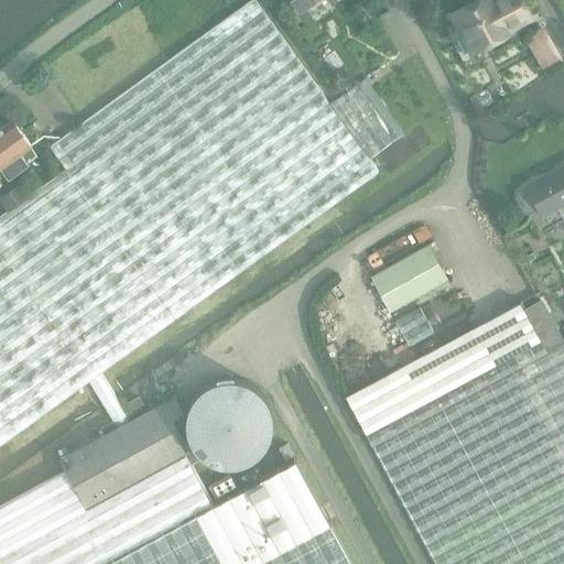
[(0,443),(88,380),(101,401),(115,392),(101,371),(378,171),(370,160),(331,104),(253,0),(252,0),(50,147),(67,170),(28,197),(14,207),(0,216),(0,443)]
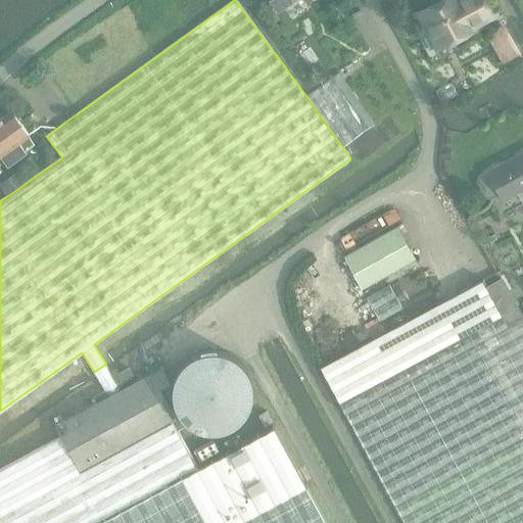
[(313,0),(273,0),(279,9),(294,0),(313,0)]
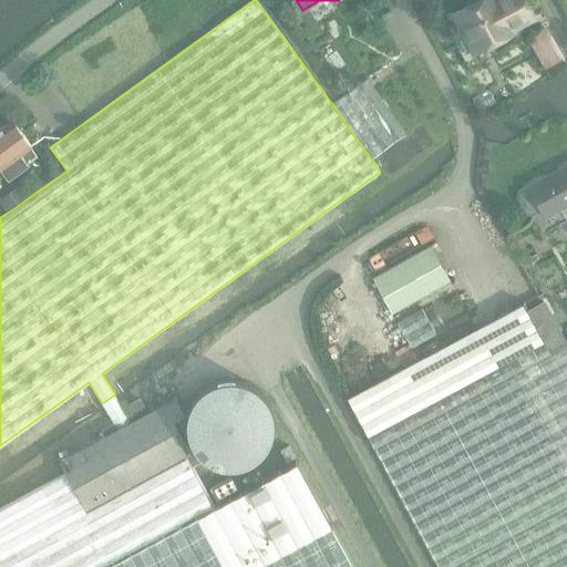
[(462,28),(450,33),(468,68),(506,48),(504,43),(522,33),(515,22),(532,13),(524,0),(495,0),(492,2),(491,0),(474,0),(453,11),(462,28)]
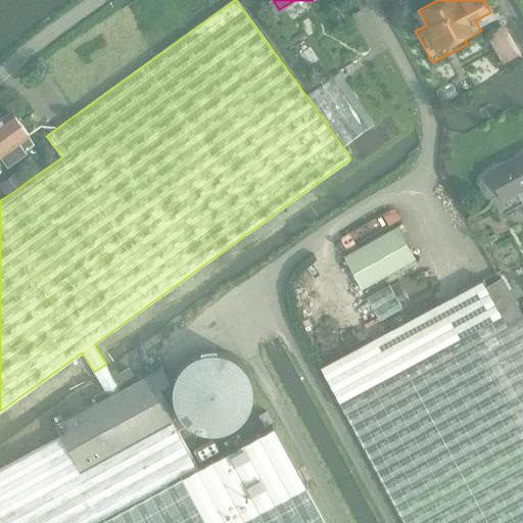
[(337,74),(306,96),(343,148),(375,126),(349,91),(337,74)]
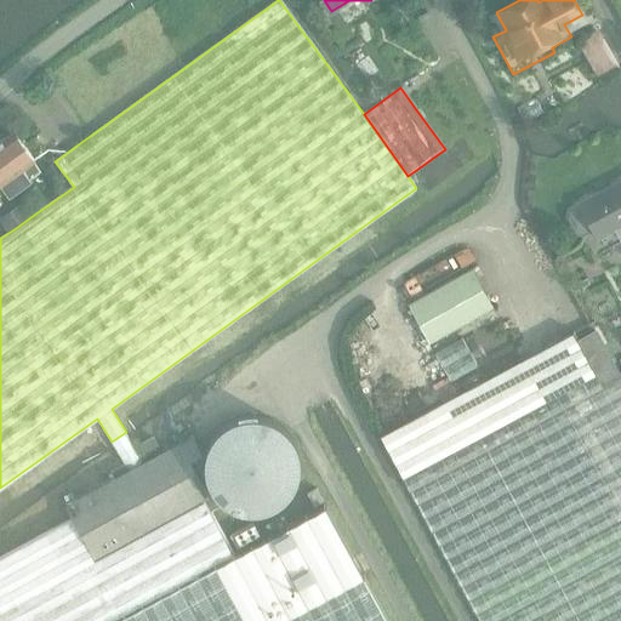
[(535,97),(516,107),(524,123),(543,113),(535,97)]
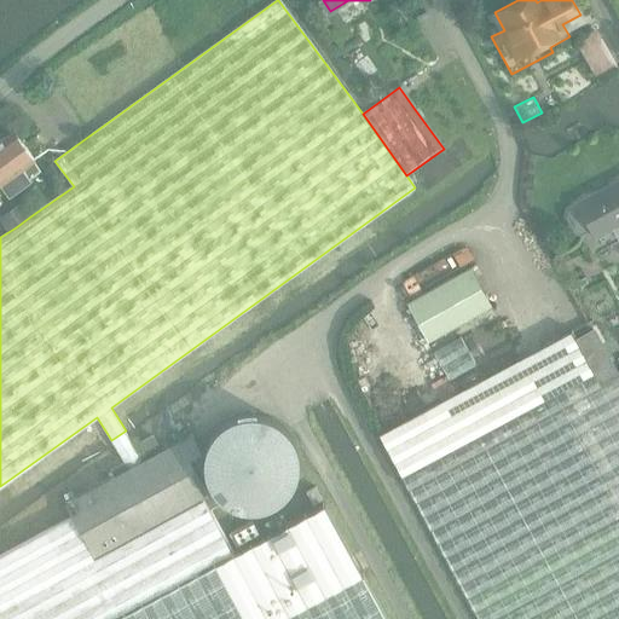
[(13,129),(0,139),(0,183),(7,194),(29,179),(28,177),(39,169),(32,160),(34,158),(13,129)]
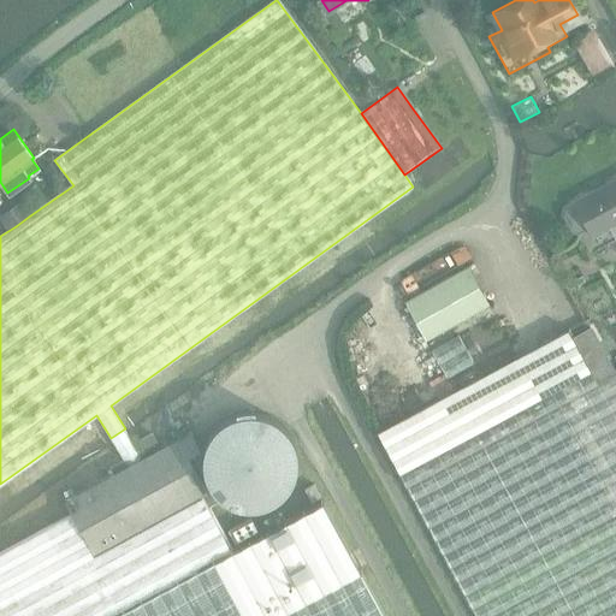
[(567,212),(566,217),(573,230),(581,232),(588,229),(592,236),(609,227),(615,238),(615,237),(615,179),(574,202),(576,206),(567,212)]
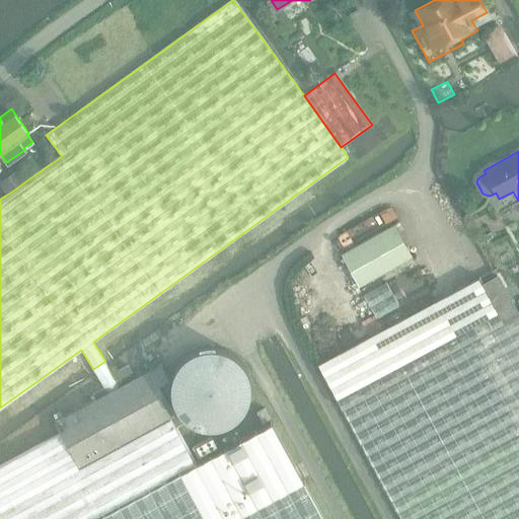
[(17,169),(4,178),(13,191),(25,181),(17,169)]
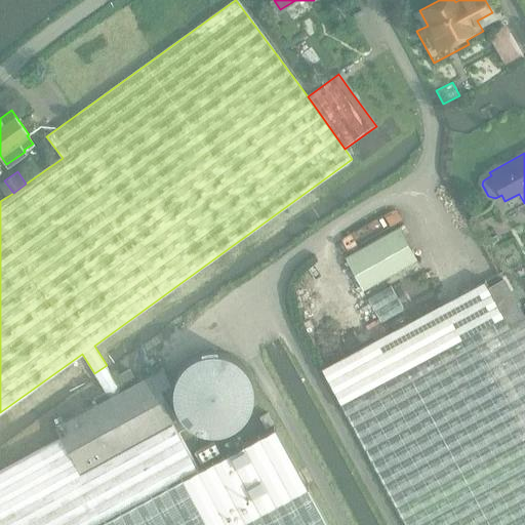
[(364,291),(416,260),(397,227),(345,257),(364,291)]
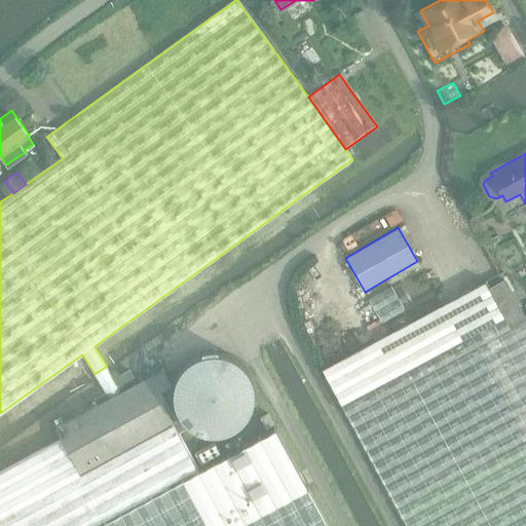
[(525,525),(525,318),(524,321),(503,283),(490,290),(485,282),(322,370),(406,525),(525,525)]
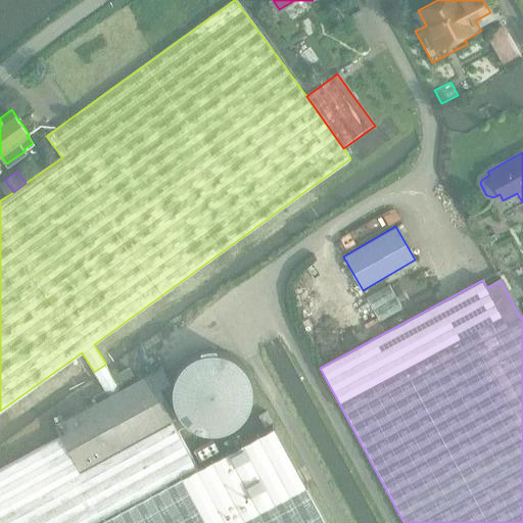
[(401,308),(388,284),(368,296),(381,320),(401,308)]
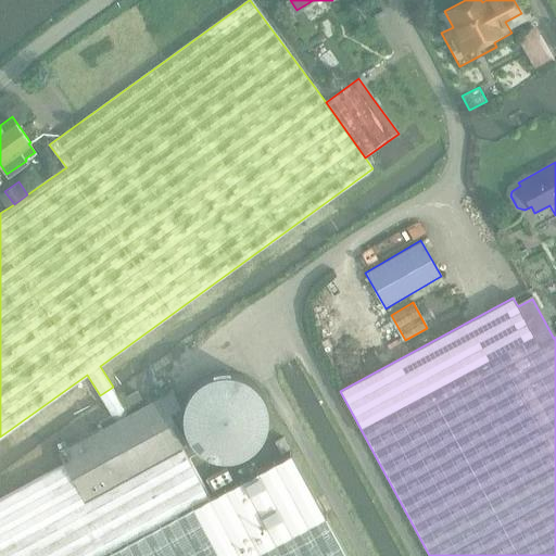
[(185,403),(184,411),(184,416),(184,421),(186,427),(188,432),(190,437),(192,441),(197,444),(199,446),(201,449),(205,451),(212,454),(218,456),(226,456),(234,456),(240,454),(247,451),(253,447),(258,442),(263,437),(266,430),(268,424),(269,416),(268,408),(267,402),(265,395),(264,393),(260,387),(254,381),(249,377),(242,374),(235,371),(228,371),(220,371),(214,373),(206,376),(201,379),(196,384),(191,390),(187,396),(185,403)]
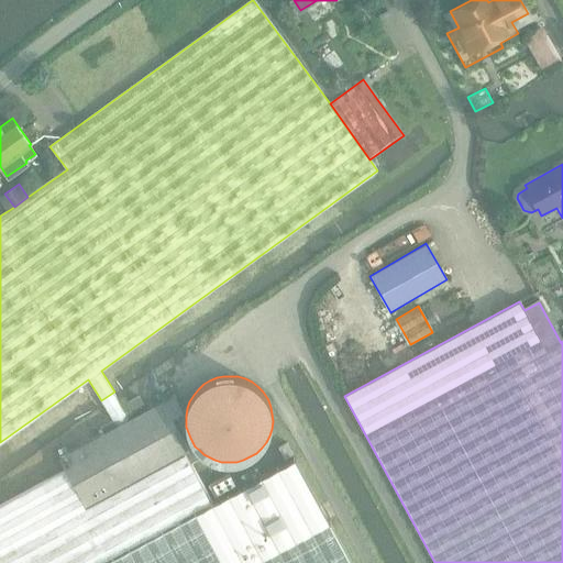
[(350,562),(295,459),(212,504),(184,453),(190,449),(174,417),(184,411),(175,395),(131,418),(114,392),(101,400),(113,420),(100,427),(103,431),(58,456),(66,471),(0,505),(0,562),(350,562)]
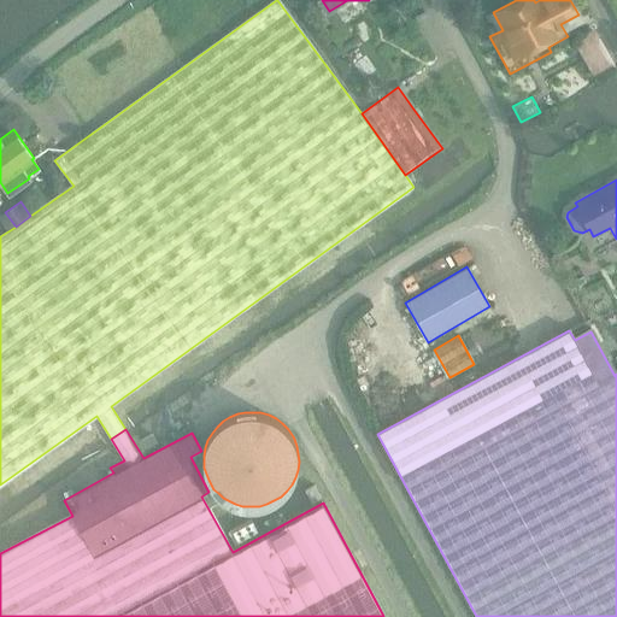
[(145,452),(158,445),(152,434),(139,441),(145,452)]
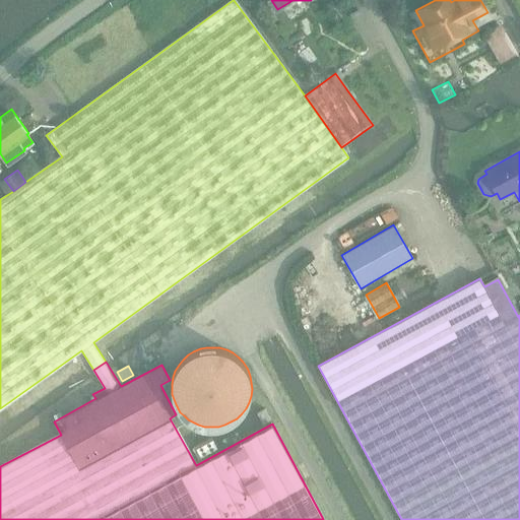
[(264,408),(256,413),(262,424),(270,419),(264,408)]
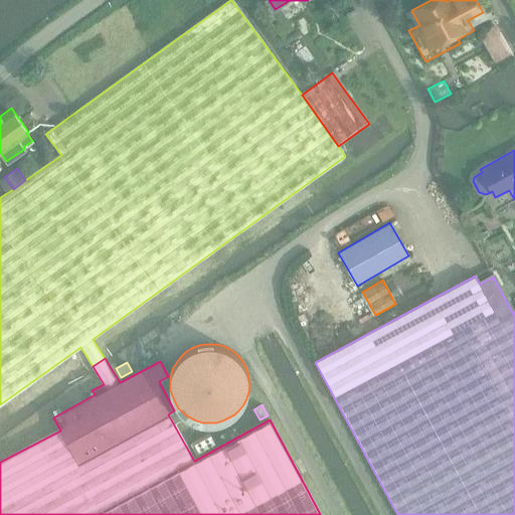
[(209,434),(193,443),(198,453),(215,445),(209,434)]
